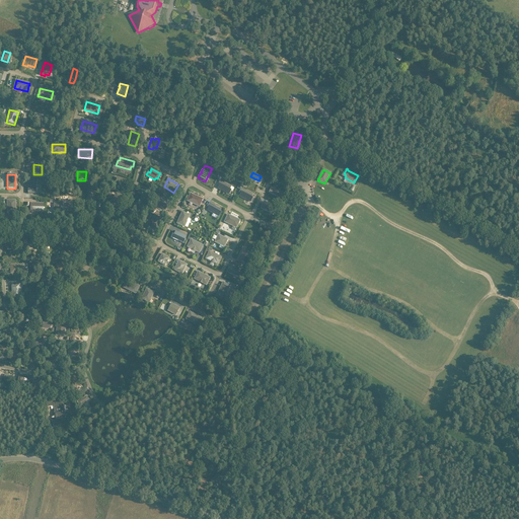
[(219,186),(218,189),(229,194),(231,191),(230,190),(231,187),(220,180),(218,184),(219,186)]
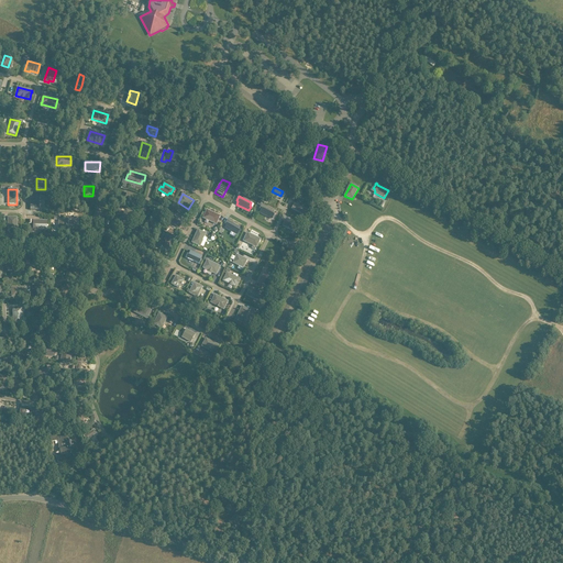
[(31,203),(31,210),(40,210),(40,197),(31,197),(31,200),(31,203)]
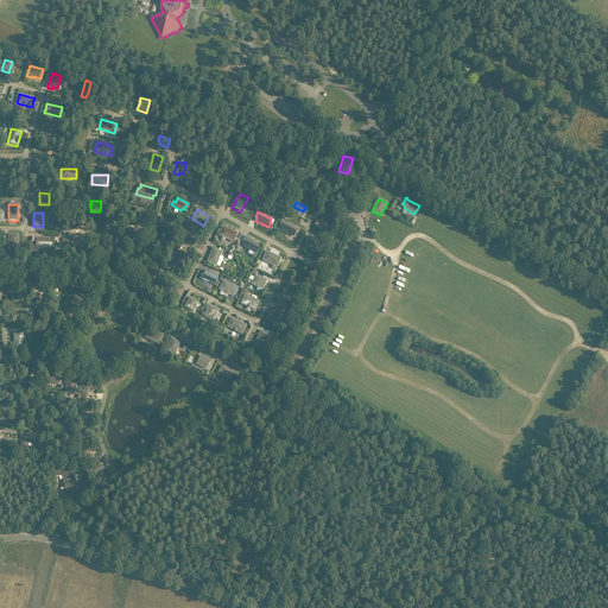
[(283,220),(280,225),(283,226),(282,230),(293,236),(296,232),(295,232),(297,227),(283,220)]
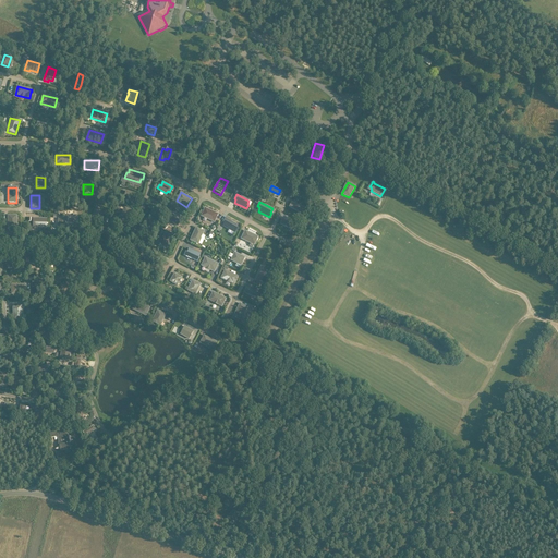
[(290,207),(300,213),(302,208),(292,203),(290,207)]
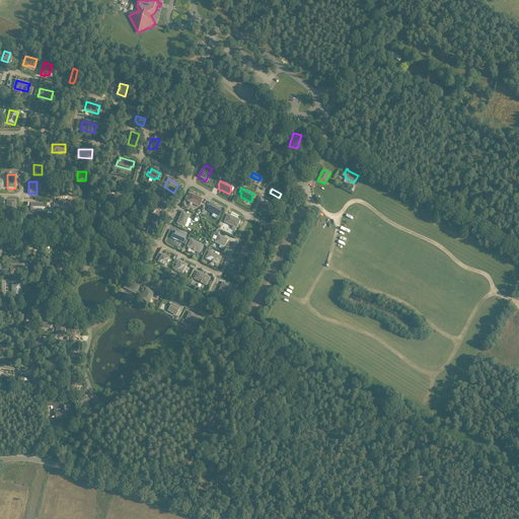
[(86,203),(91,204),(92,199),(97,200),(98,195),(88,193),(86,203)]
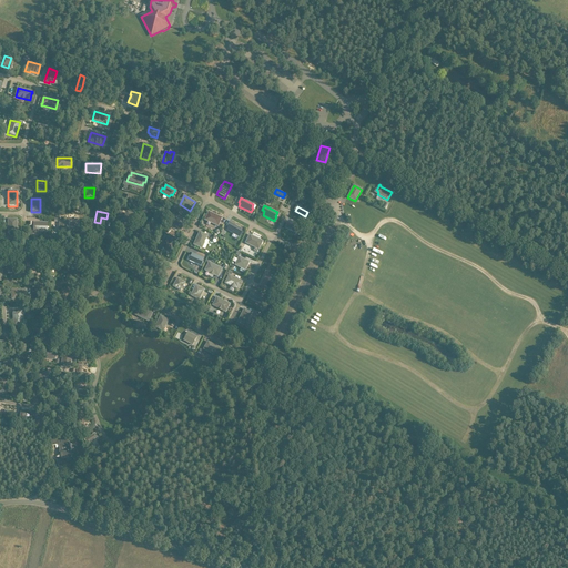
[(122,225),(131,229),(135,214),(127,211),(122,225)]
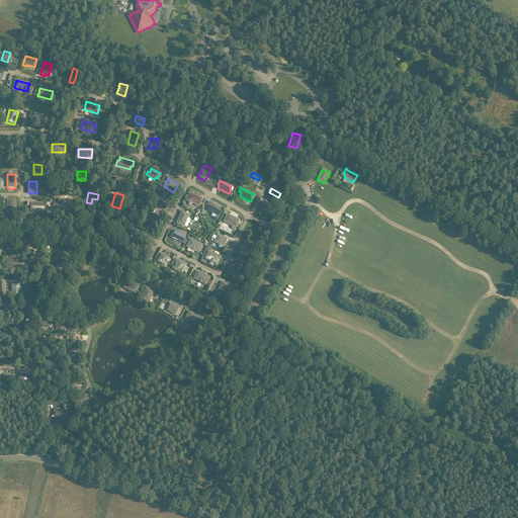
[(186,201),(198,207),(202,199),(190,193),(186,201)]
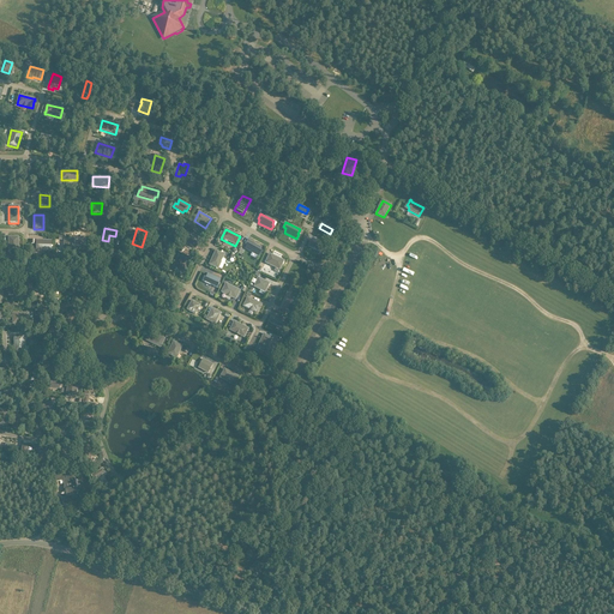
[(184,244),(196,250),(200,240),(190,234),(184,244)]
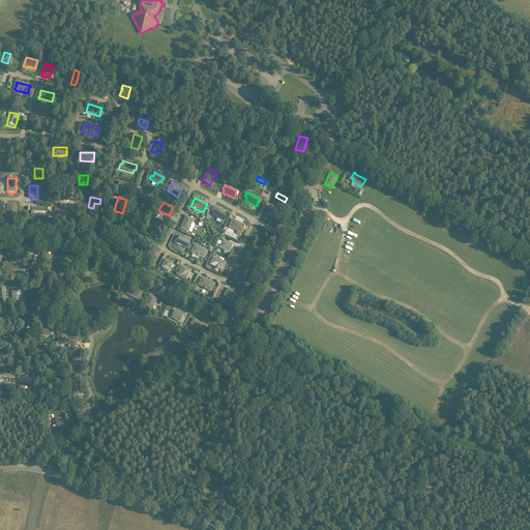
[(7,205),(7,219),(16,219),(16,205),(7,205)]
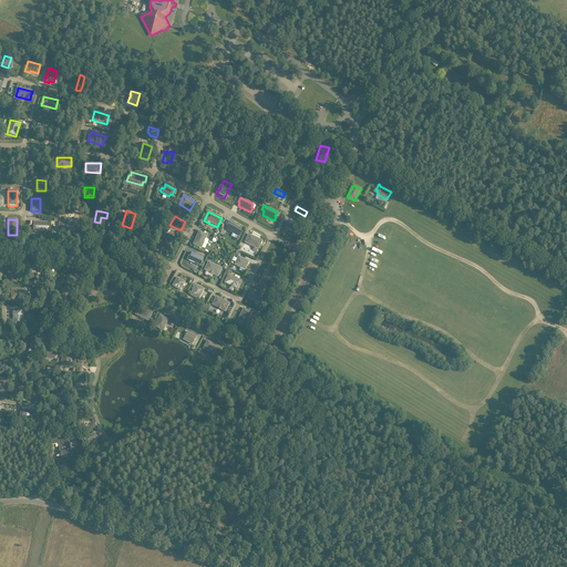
[(59,220),(59,236),(69,236),(69,220),(59,220)]
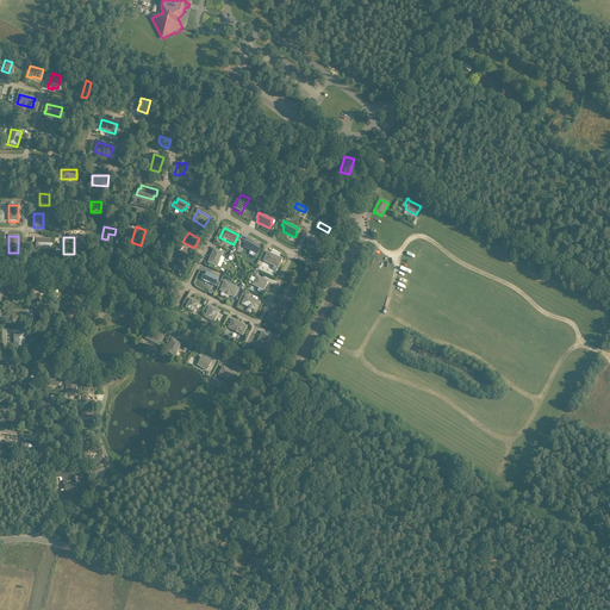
[(247,237),(243,243),(246,244),(244,247),(256,255),(259,250),(257,249),(260,246),(247,237)]
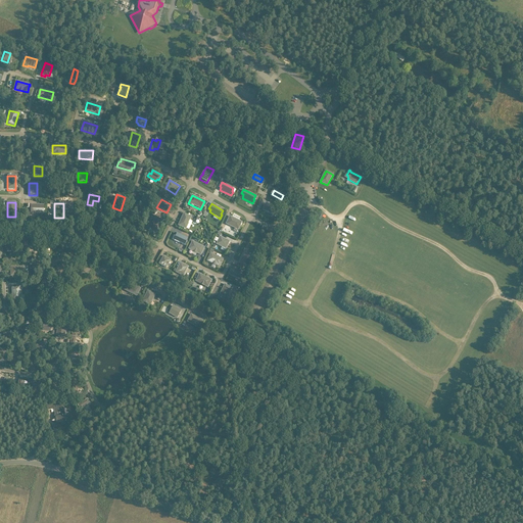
[(31,204),(31,214),(44,214),(44,204),(31,204)]
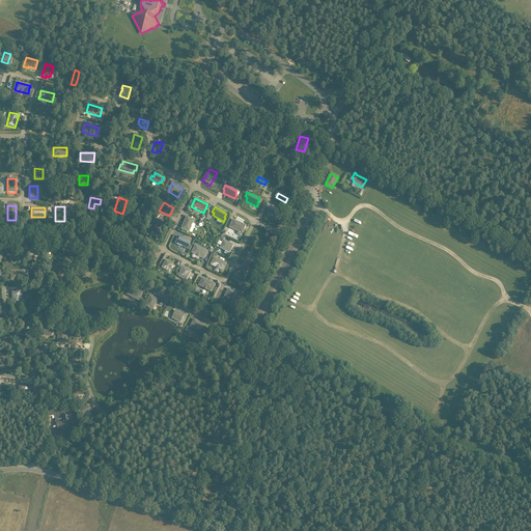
[(279,214),(269,208),(267,213),(277,218),(279,214)]
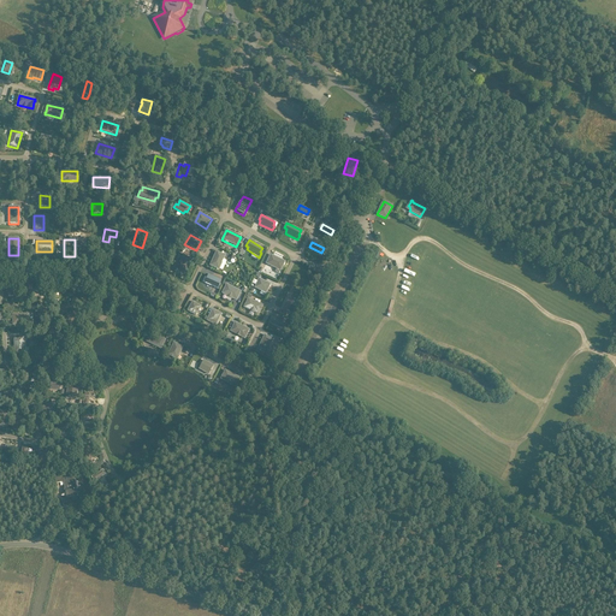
[(219,270),(225,256),(219,253),(217,252),(215,252),(215,254),(211,266),(219,270)]
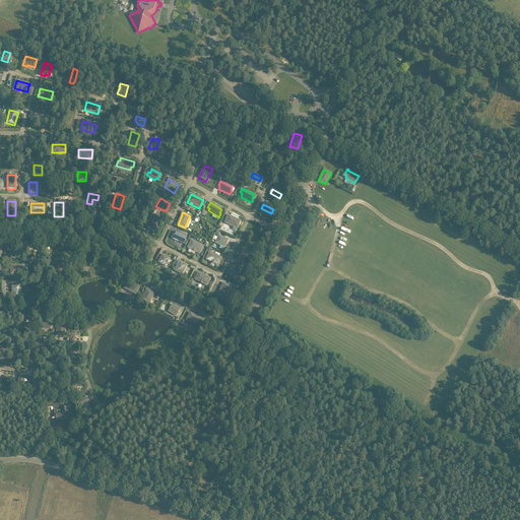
[(224,223),(235,229),(237,225),(238,226),(241,221),(229,215),(224,223)]
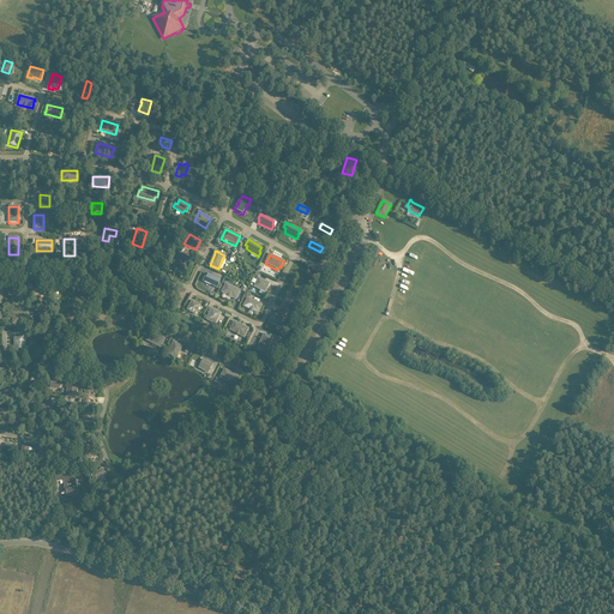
[(174,271),(184,275),(191,260),(182,256),(174,271)]
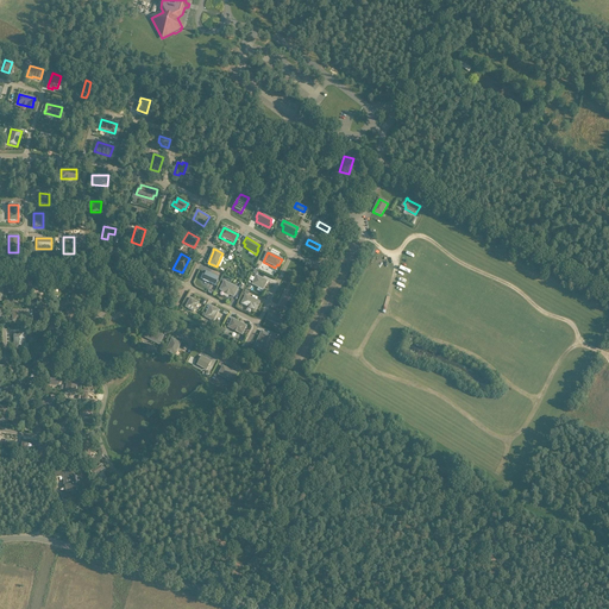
[(129,271),(135,272),(138,258),(125,255),(124,259),(131,262),(129,271)]
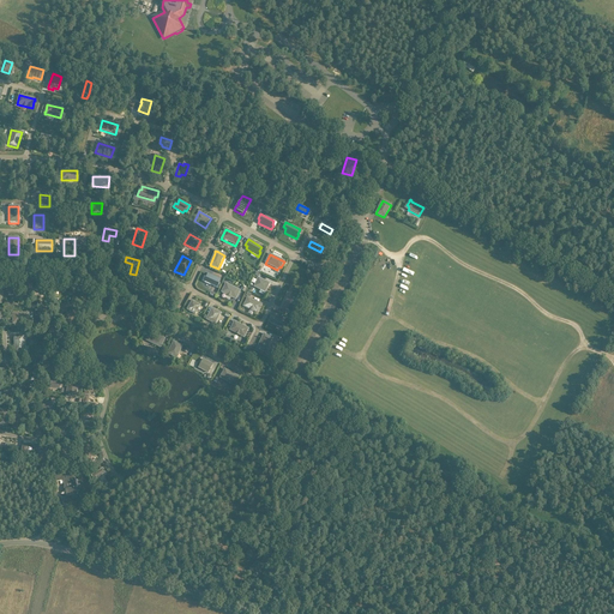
[(144,277),(151,280),(150,287),(155,288),(158,276),(146,272),(144,277)]
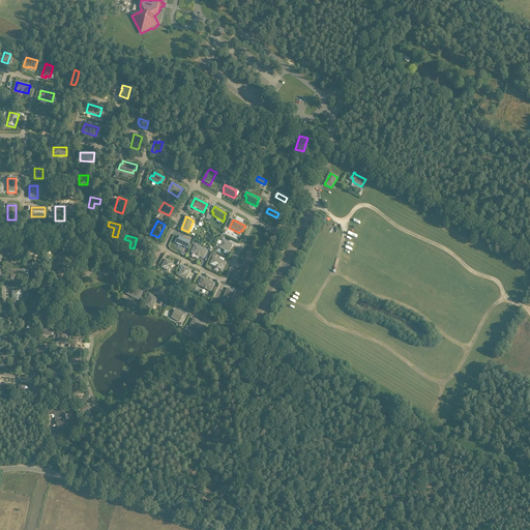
[(176,239),(174,242),(187,248),(189,245),(188,244),(190,241),(179,236),(178,239),(176,239)]
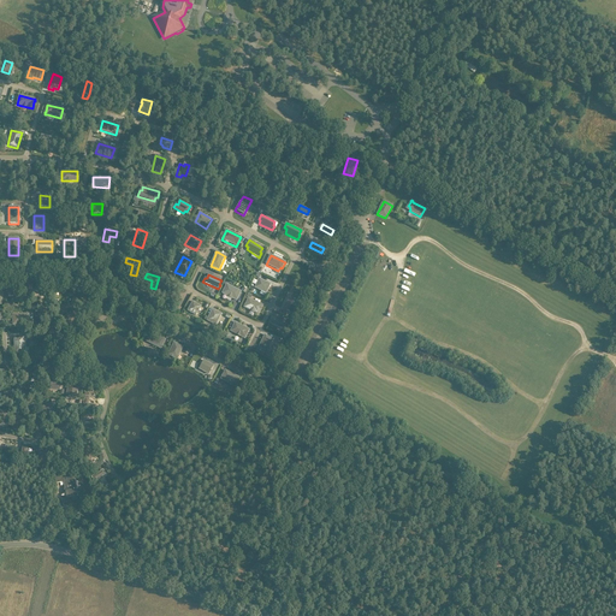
[(259,278),(254,288),(266,294),(271,284),(259,278)]
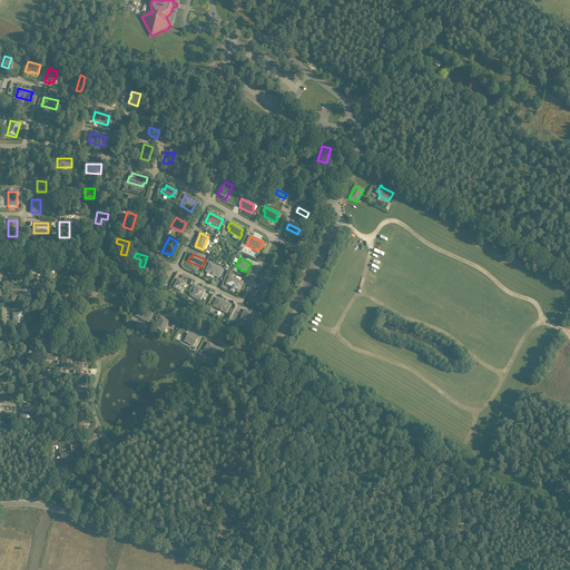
[(8,274),(12,275),(13,269),(20,271),(20,265),(8,264),(8,274)]
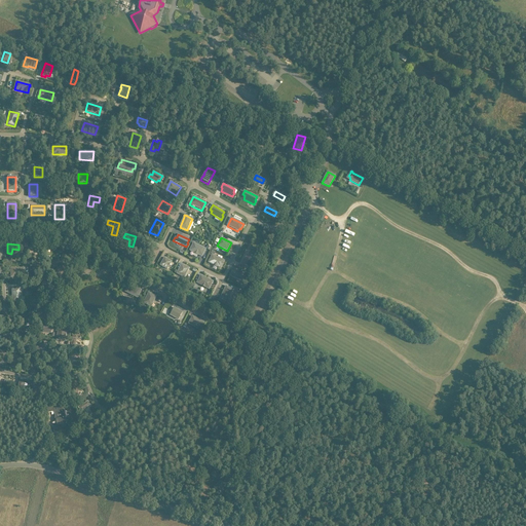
[(24,255),(29,255),(29,249),(35,250),(36,245),(25,243),(24,255)]
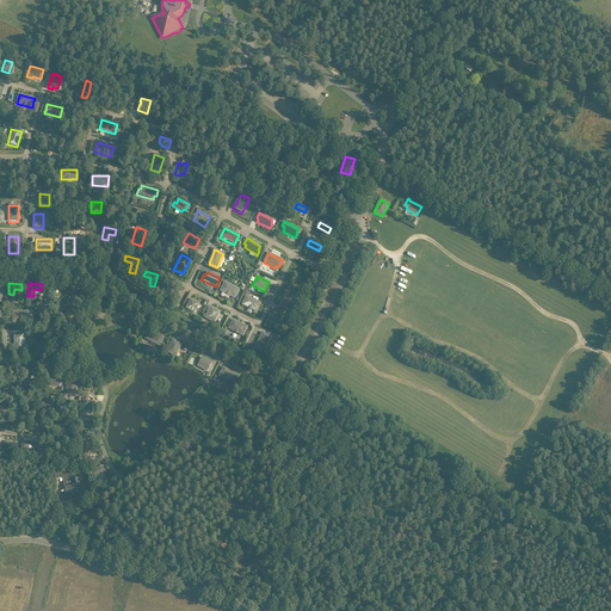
[(221,291),(234,298),(239,290),(224,283),(221,291)]
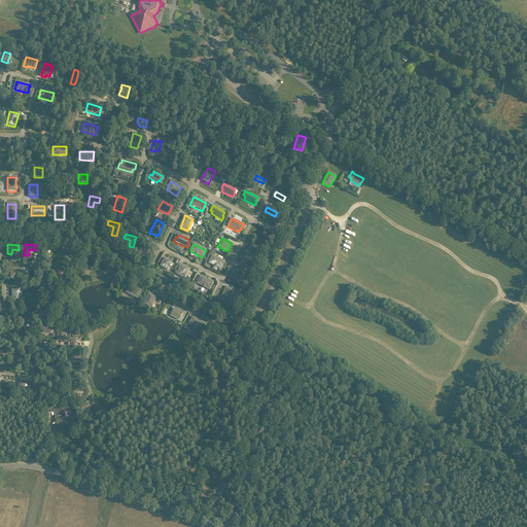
[(136,251),(143,254),(142,258),(147,259),(149,251),(137,247),(136,251)]
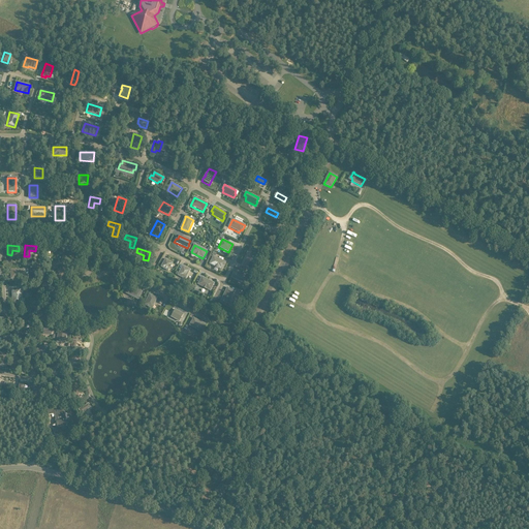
[(209,265),(222,271),(226,262),(213,256),(209,265)]
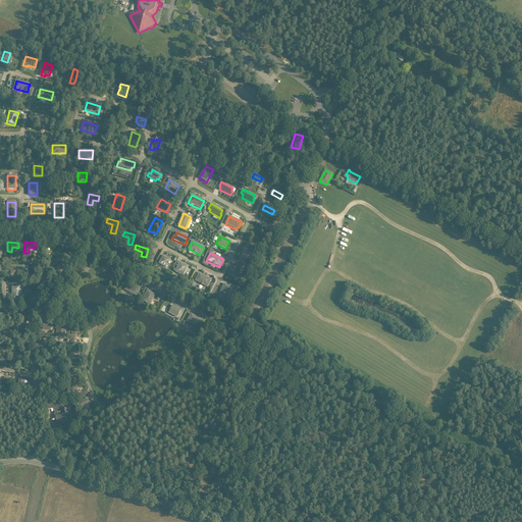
[(242,259),(241,262),(249,265),(253,257),(245,253),(244,257),(243,260),(242,259)]
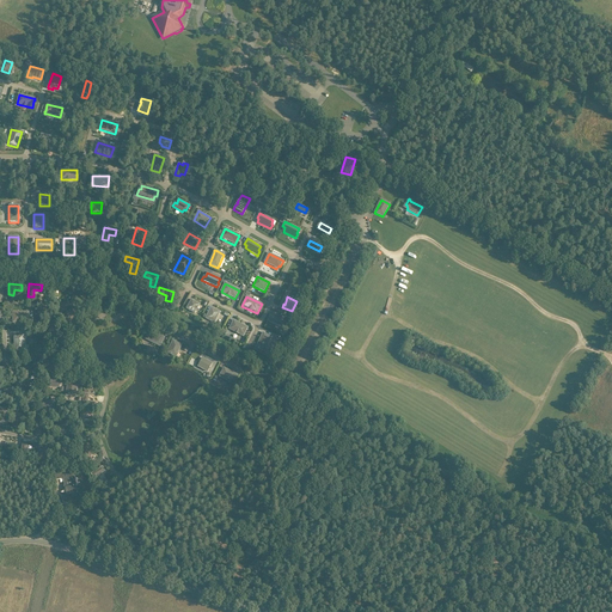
[(187,310),(195,314),(200,305),(191,300),(187,310)]
